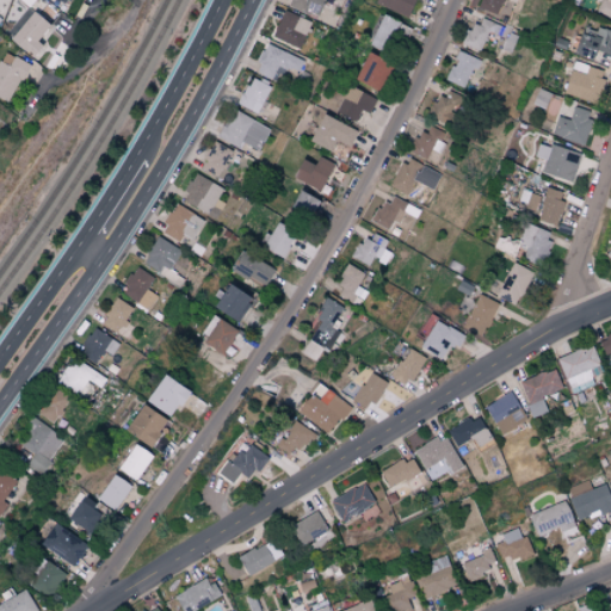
[(316,17),(323,0),(287,0),(285,5),(316,17)]
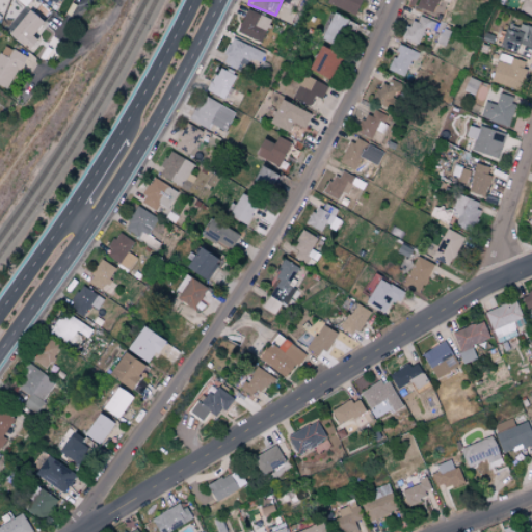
[(353,15),(358,0),(324,0),(324,2),(353,15)]
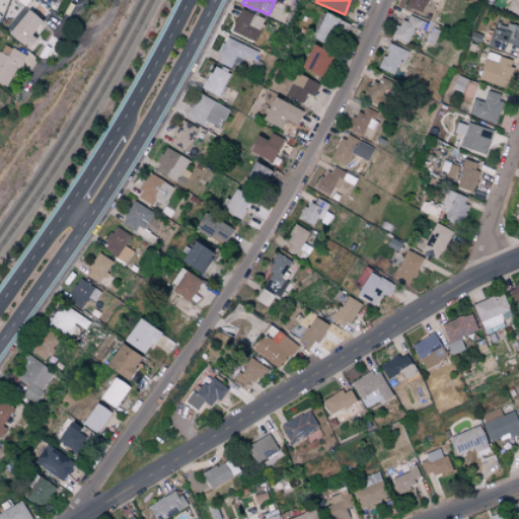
[(408,0),(405,6),(424,13),(428,0),(408,0)]
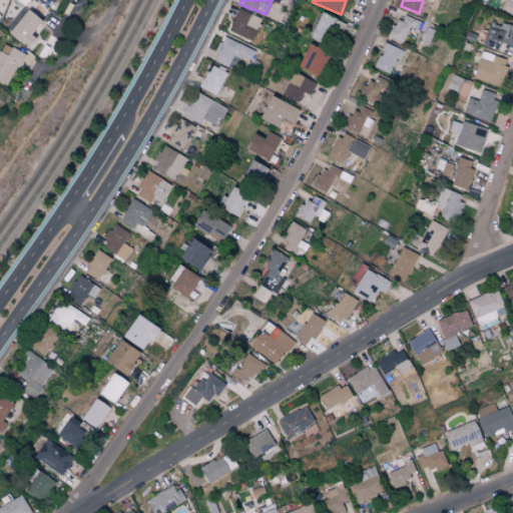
[(512,0),(503,0),(499,9),(512,15),(512,0)]
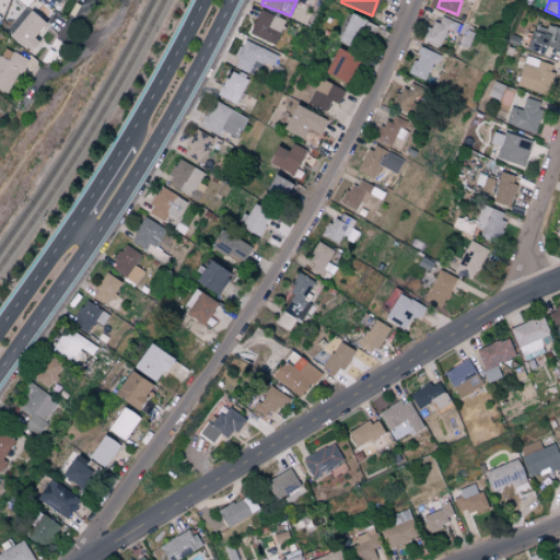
[(284,20),(259,9),(248,33),(275,44),(284,20)]
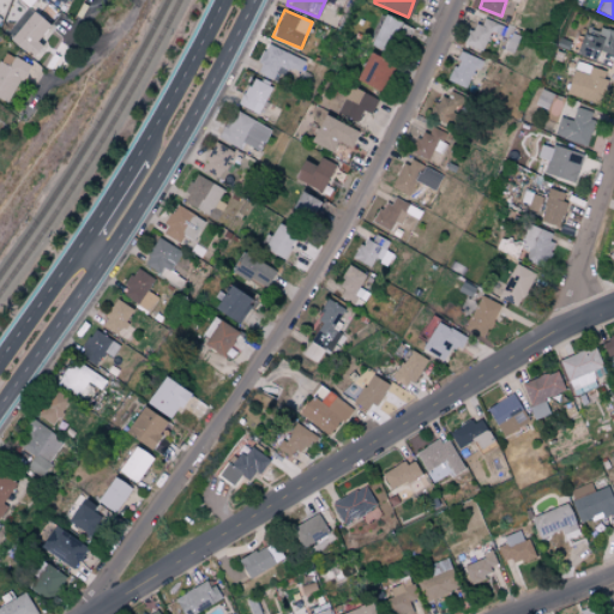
[(48,25),(31,11),(10,37),(32,55),(42,44),(36,40),(48,25)]
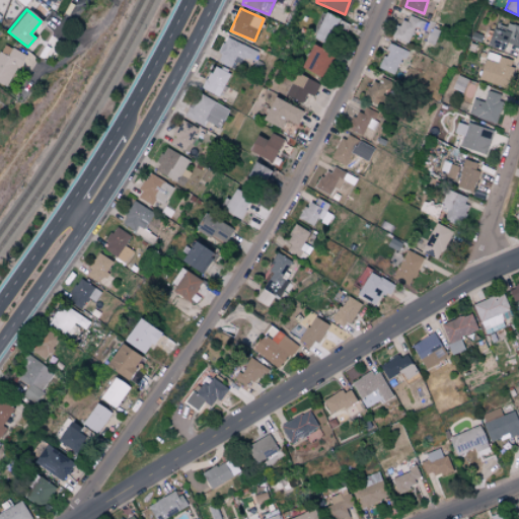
[(340,18),(324,11),(312,38),(327,45),(340,18)]
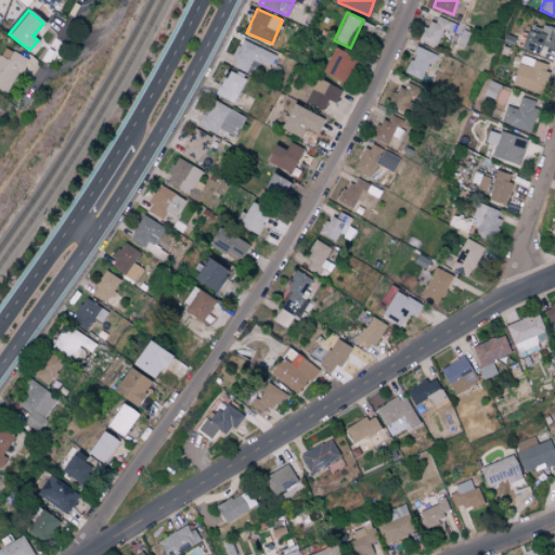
[(420,41),(436,47),(442,28),(452,31),(455,23),(436,16),(435,23),(426,21),(420,41)]
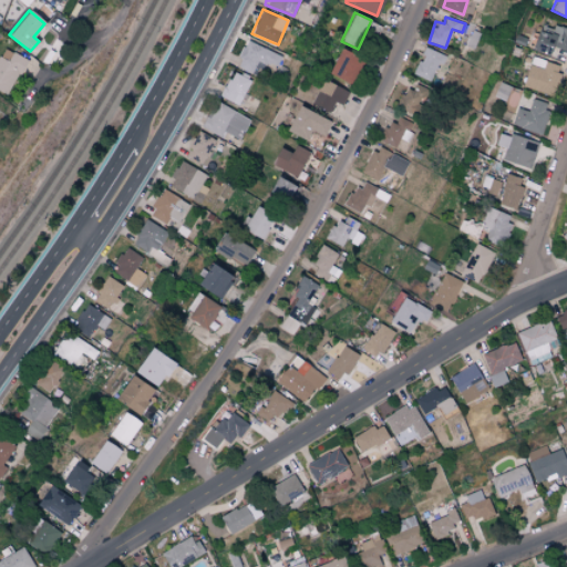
[(531,49),(548,55),(552,47),(566,51),(566,28),(553,23),(552,29),(539,23),(531,49)]
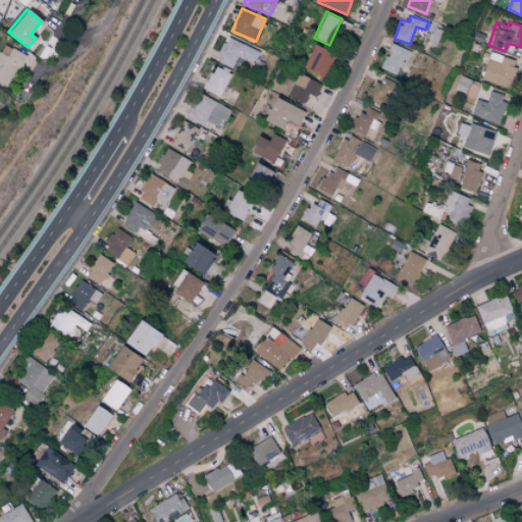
[(259,51),(227,37),(216,61),(236,70),(243,57),(254,62),(259,51)]
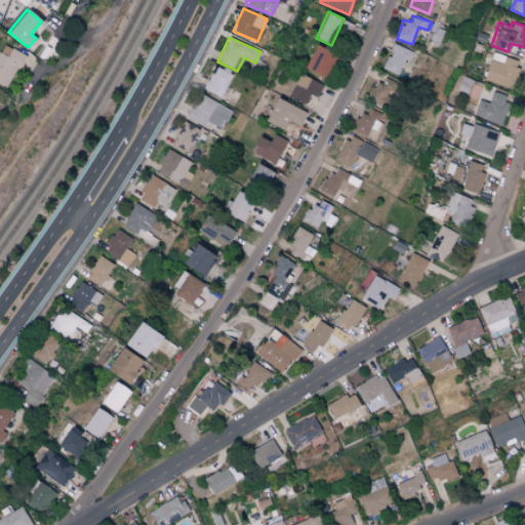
[(0,83),(8,88),(24,53),(2,44),(0,47),(0,83)]
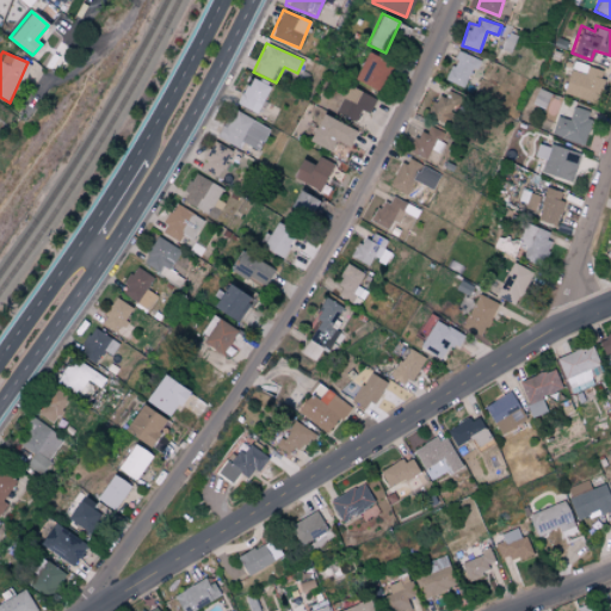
[(477,57),(457,51),(448,81),(468,88),(477,57)]
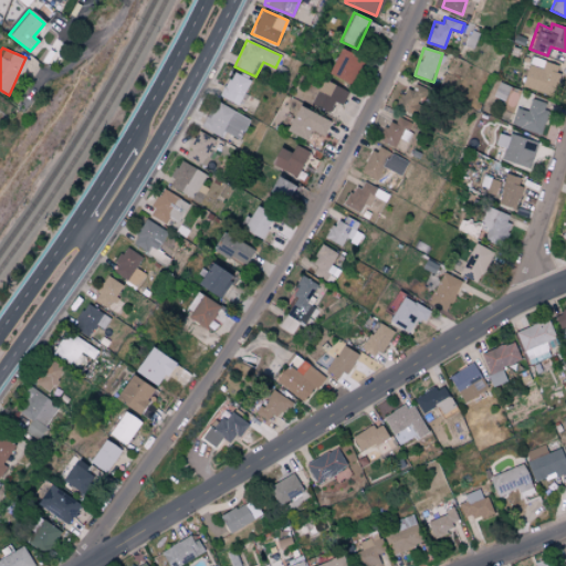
[(347,82),(357,56),(338,49),(327,74),(347,82)]
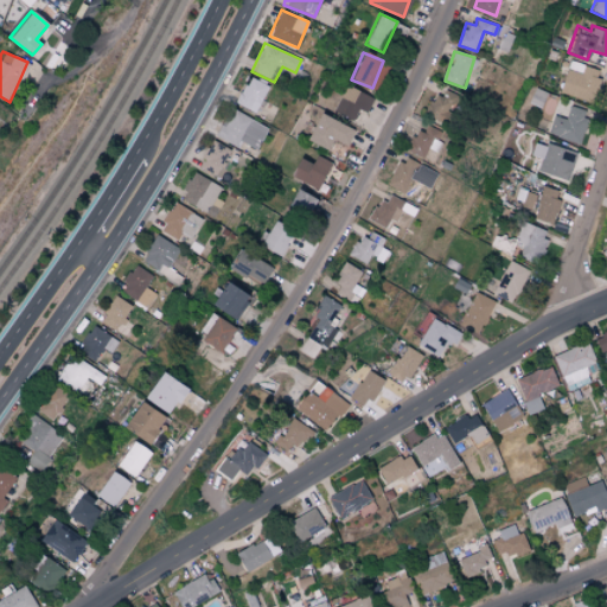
[(601,71),(569,59),(557,91),(589,103),(601,71)]
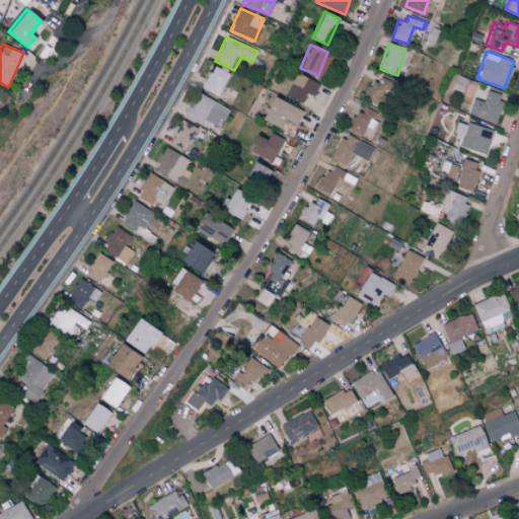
[(220,96),(228,72),(212,65),(203,89),(220,96)]
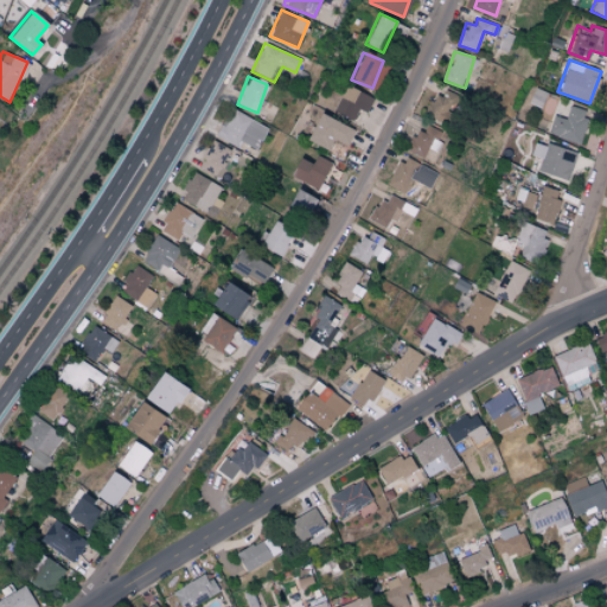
[(368,113),(374,96),(344,85),(333,113),(353,120),(358,109),(368,113)]
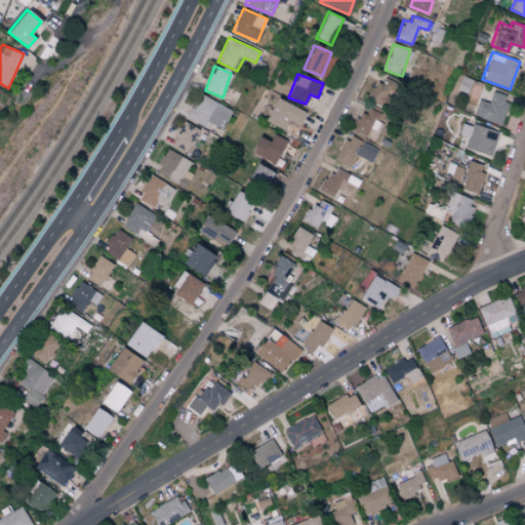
[(478,99),(473,116),(500,125),(510,96),(492,91),(488,103),(478,99)]
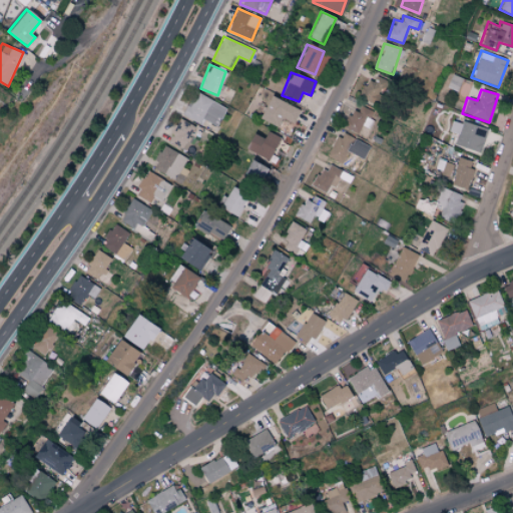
[(214,130),(224,106),(192,91),(181,116),(214,130)]
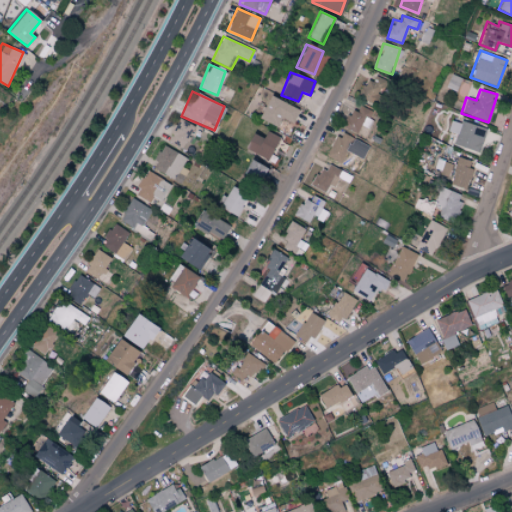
[(292,123),(299,109),(269,95),(258,118),(277,126),(281,118),(292,123)]
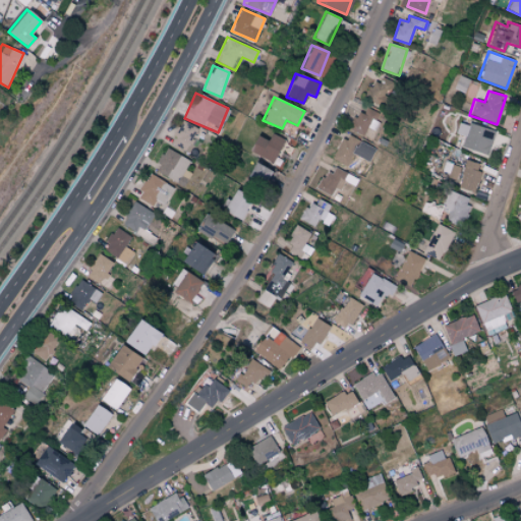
[(348,129),(371,138),(381,113),(366,108),(364,114),(355,111),(348,129)]
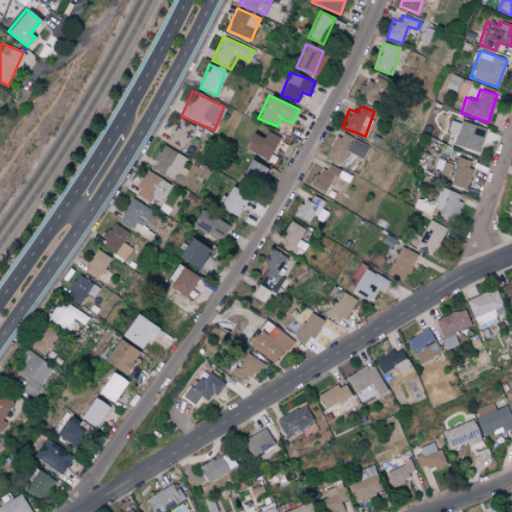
[(195,127),(178,118),(166,140),(183,149),(195,127)]
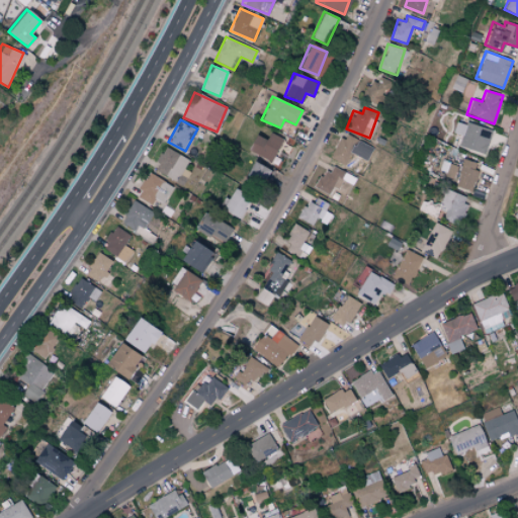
[(492,131),(455,119),(451,133),(461,136),(457,146),(485,154),(492,131)]
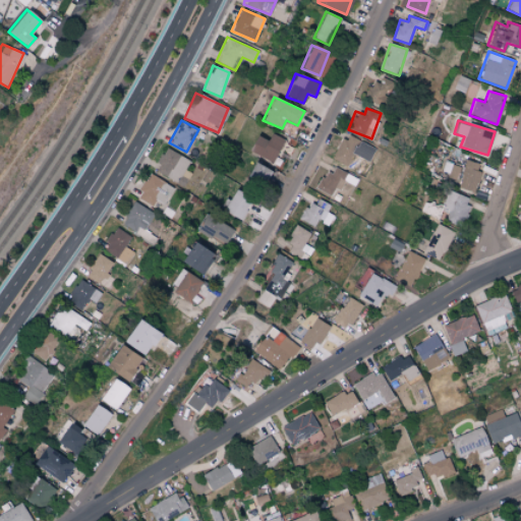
[(268,140),(254,134),(248,152),(274,162),(284,138),(271,133),(268,140)]
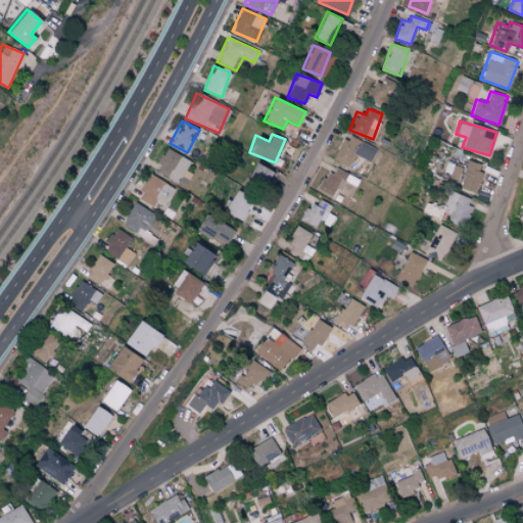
[(371,145),(345,135),(334,160),(361,171),(371,145)]
